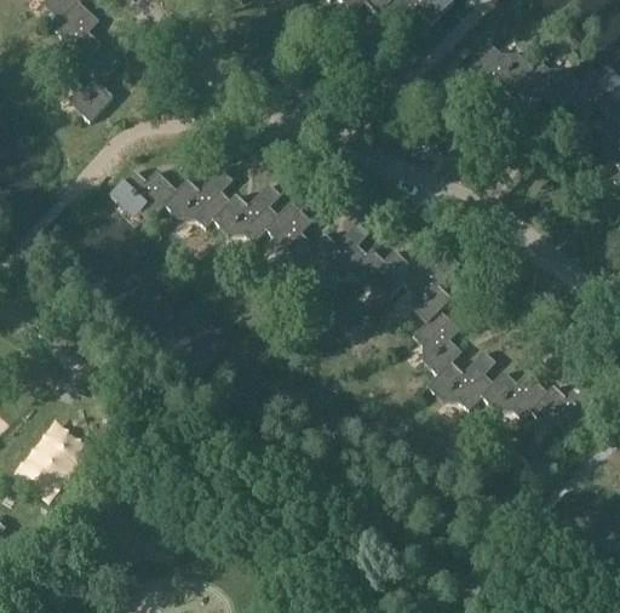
[(45,0),(45,4),(59,18),(61,18),(79,0),(45,0)]
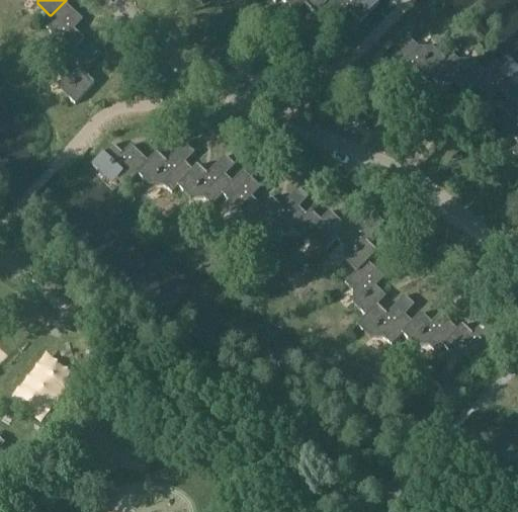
[(50,15),(44,21),(52,28),(52,43),(64,55),(65,56),(75,45),(76,45),(85,35),(80,31),(77,35),(71,29),(83,16),(66,0),(51,15),(50,15)]
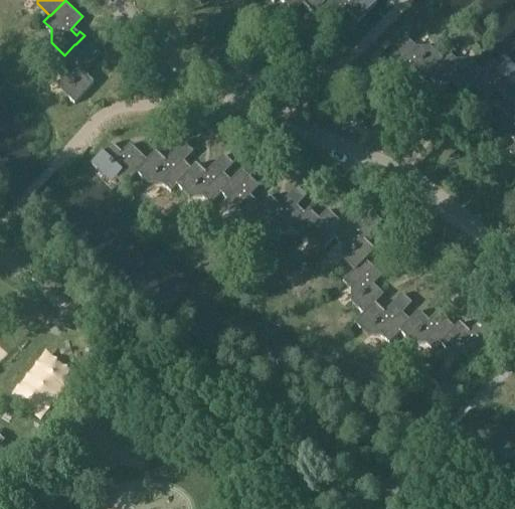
[(285,0),(276,9),(286,18),(295,9),(304,0),(310,0),(313,3),(310,6),(314,10),(322,1),(323,0),(285,0)]
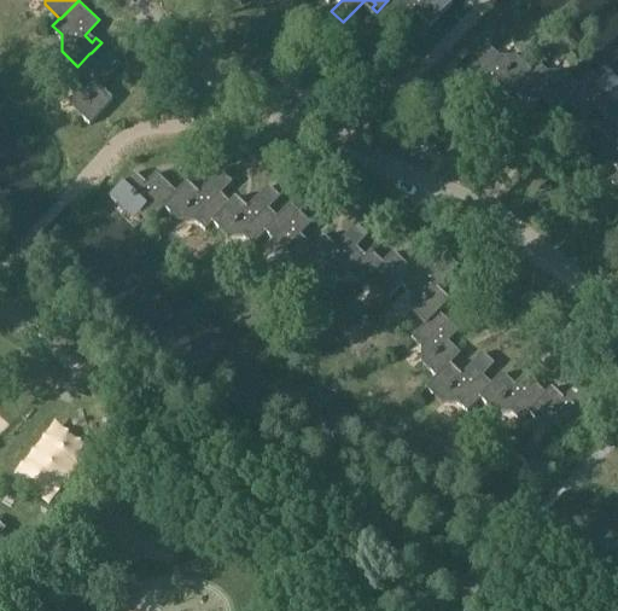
[(388,0),(386,1),(407,21),(421,6),(429,13),(425,17),(430,22),(450,0),(388,0)]
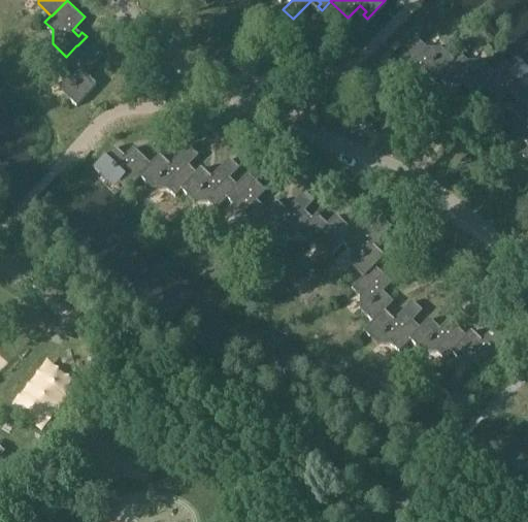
[(404,67),(395,77),(405,87),(415,77),(427,64),(433,70),(430,74),(434,77),(438,73),(438,72),(453,57),(440,44),(426,44),(418,37),(396,60),(404,67)]
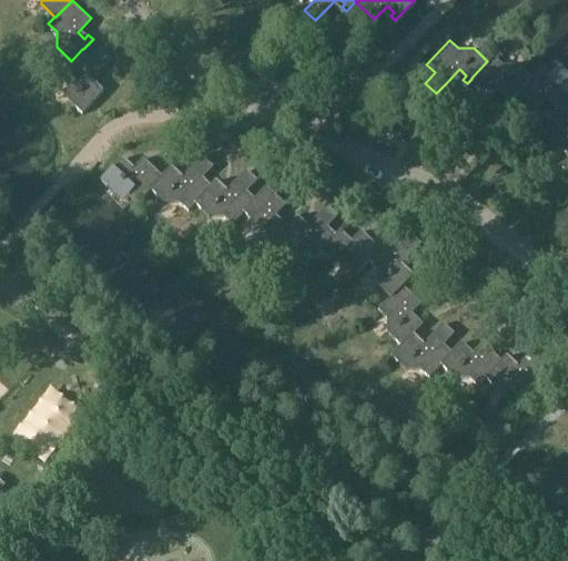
[(70,60),(59,72),(67,80),(68,95),(82,110),(103,88),(99,83),(95,88),(88,81),(102,67),(112,55),(101,46),(91,55),(83,49),(82,49),(71,61),(70,60)]
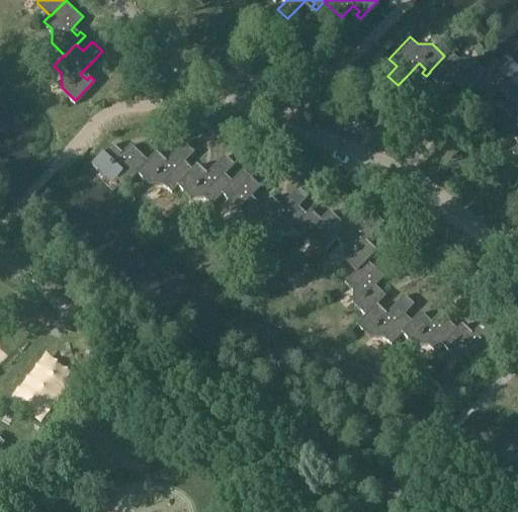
[(450,49),(444,56),(430,71),(430,72),(447,88),(459,75),(465,81),(462,85),(466,89),(475,80),(475,79),(485,68),(472,56),(458,56),(450,49)]
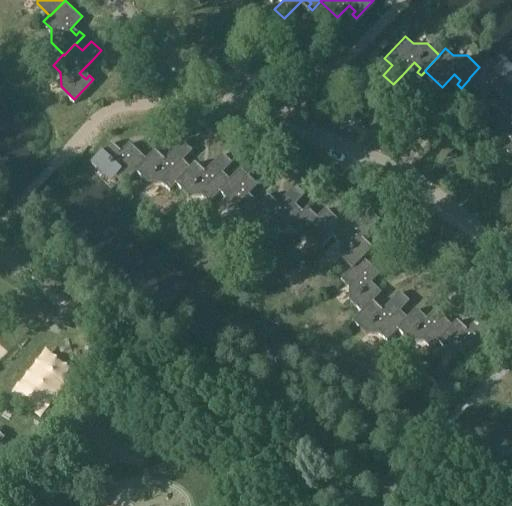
[(489,56),(479,67),(469,78),(469,79),(486,95),(498,82),(504,88),(501,92),(504,95),(511,86),(511,63),(498,64),(489,56)]
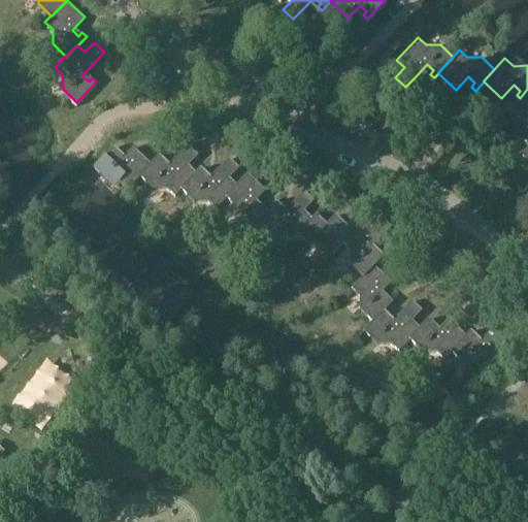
[(513,126),(503,136),(514,147),(523,136),(527,140),(527,89),(520,98),(510,107),(515,111),(519,107),(525,113),(513,126)]
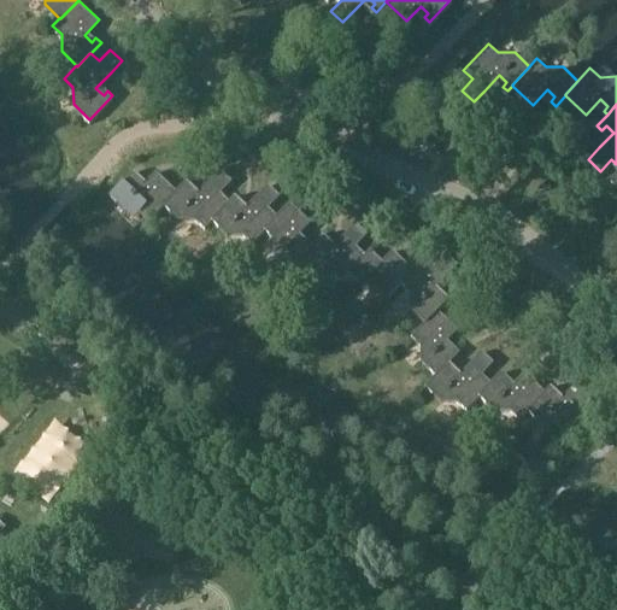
[(176,188),(163,201),(164,201),(178,216),(195,216),(204,224),(212,217),(211,216),(229,198),(229,197),(221,189),(231,177),(219,166),(209,177),(194,193),(187,186),(191,181),(186,176),(175,187),(176,188)]
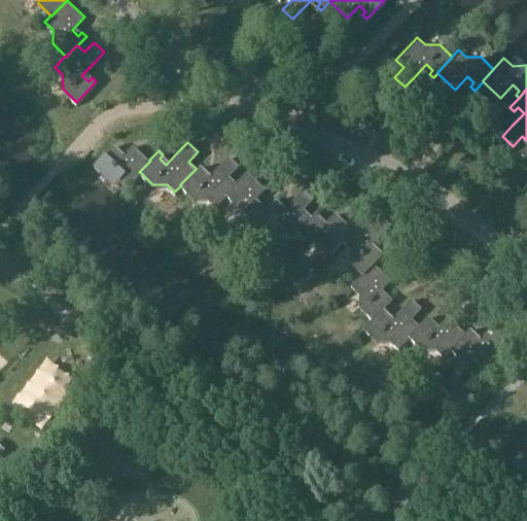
[(129,183),(140,172),(139,172),(150,161),(149,160),(133,143),(120,157),(113,150),(117,146),(113,143),(94,164),(106,176),(120,175),(129,183)]
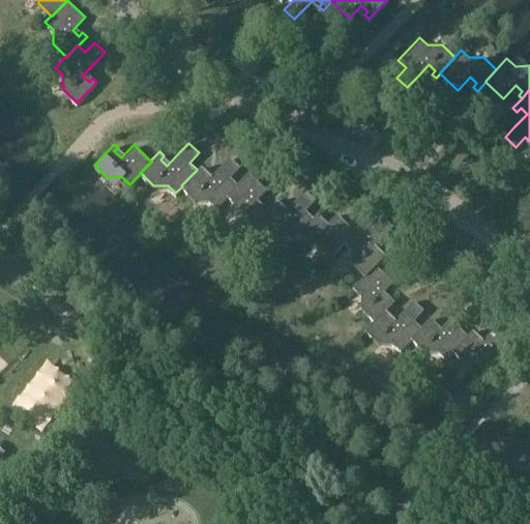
[(197,170),(181,185),(182,186),(195,199),(209,198),(216,206),(228,195),(227,194),(238,182),(237,182),(231,175),(240,166),(230,155),(221,166),(208,178),(201,172),(205,169),(201,165),(197,169),(197,170)]
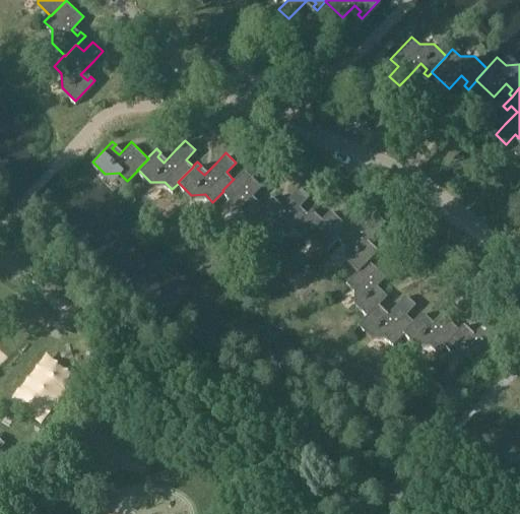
[(244,168),(233,179),(234,179),(222,190),(223,191),(231,197),(231,211),(244,225),(252,215),(252,214),(263,203),(262,203),(259,200),(255,203),(249,197),(261,185),(244,168)]
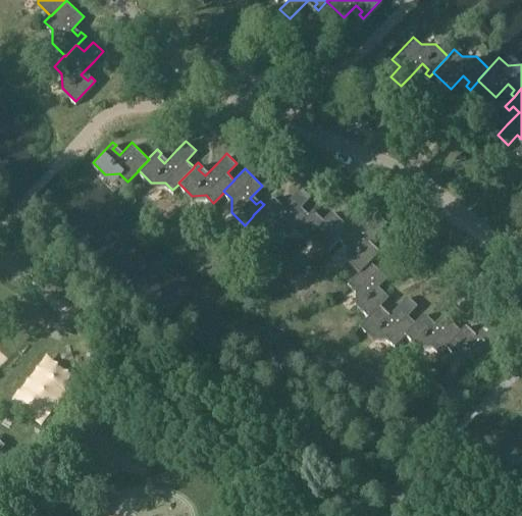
[(264,204),(253,215),(253,216),(266,228),(279,227),(288,236),(294,228),(309,212),(308,212),(302,205),(311,196),(301,186),(292,196),(279,208),(272,202),(276,199),(272,195),(263,204),(264,204)]
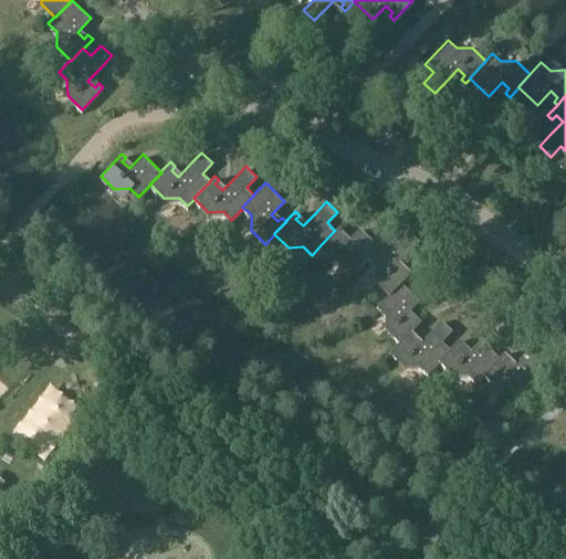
[(356,269),(367,256),(379,243),(378,243),(360,225),(346,240),(339,233),(344,229),(339,224),(334,230),(335,230),(318,248),(332,261),(347,261),(356,269)]
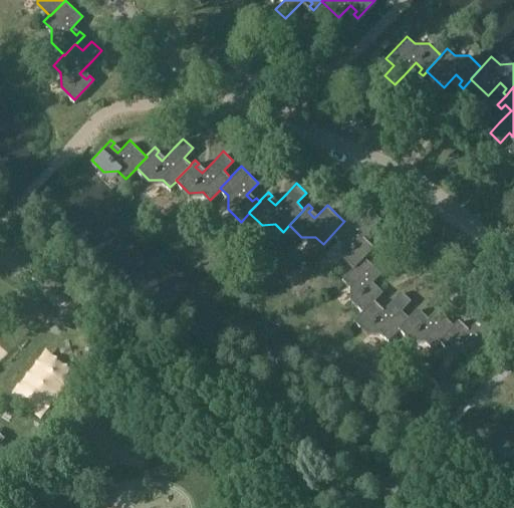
[(344,221),(333,233),(340,240),(340,253),(353,265),(353,266),(364,255),(373,246),(369,242),(365,246),(359,240),(371,227),(380,218),(370,208),(361,218),(354,210),(343,221),(344,221)]
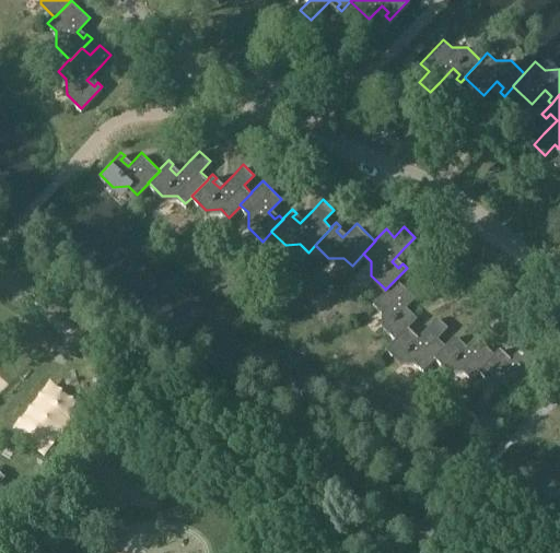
[(416,295),(397,278),(385,290),(385,289),(373,301),(381,309),(382,324),(395,337),(395,338),(407,326),(408,326),(417,316),(412,312),(409,316),(403,309),(416,295)]
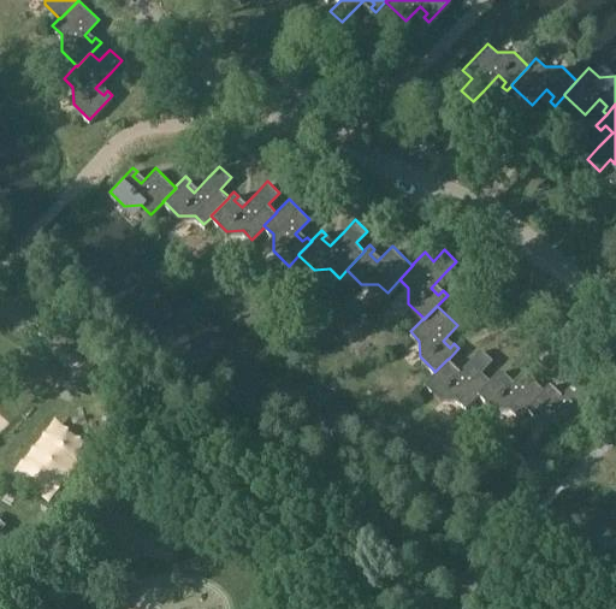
[(434,371),(424,382),(439,397),(456,397),(466,406),(478,392),(491,379),(490,378),(483,371),(493,359),(481,348),(471,359),(455,374),(448,367),(452,362),(449,359),(448,359),(434,372),(434,371)]
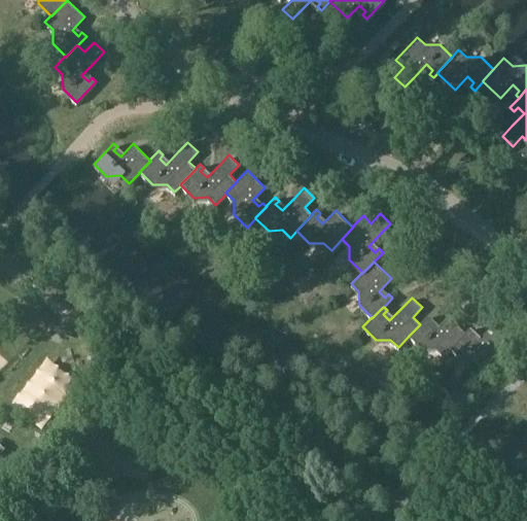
[(428,314),(419,323),(420,324),(409,336),(422,348),(436,348),(444,355),(451,348),(450,348),(465,332),(448,315),(435,328),(429,322),(432,318),(428,314)]
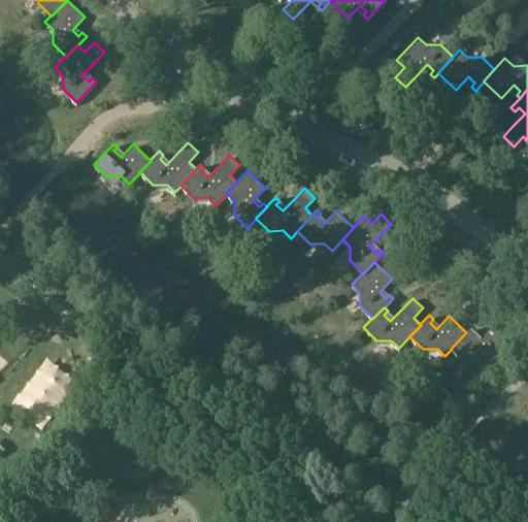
[(451,349),(452,349),(464,361),(479,360),(487,368),(508,346),(490,328),(477,341),(471,335),(474,331),(470,327),(466,332),(451,349)]
